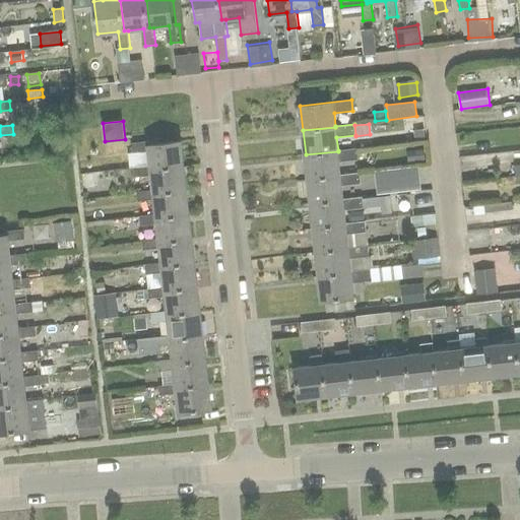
[(415,139),(426,138),(425,129),(414,130),(415,139)]
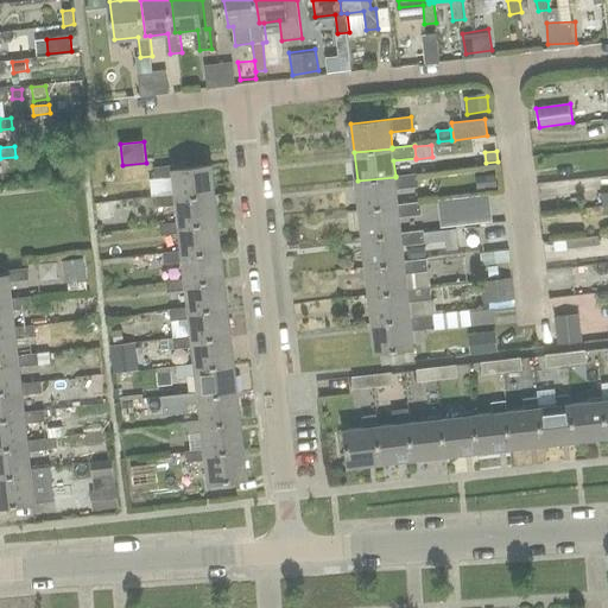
[(444,160),(424,163),(425,172),(445,170),(444,160)]
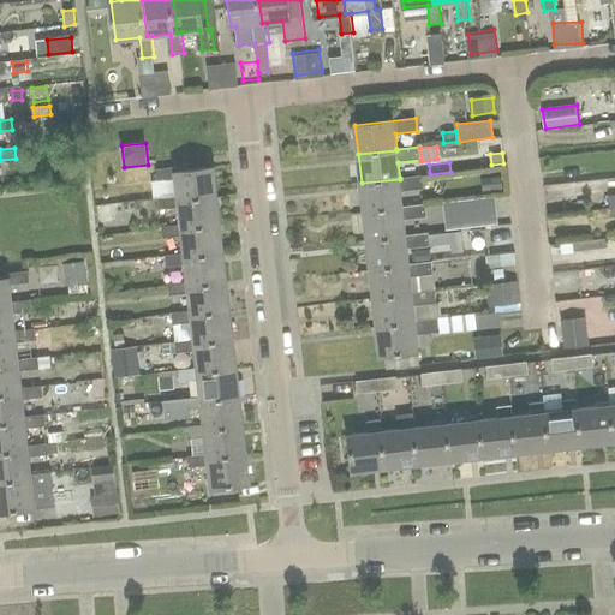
[(177,179),(178,196),(179,201),(218,197),(214,167),(177,172),(177,167),(155,169),(156,180),(177,179)]
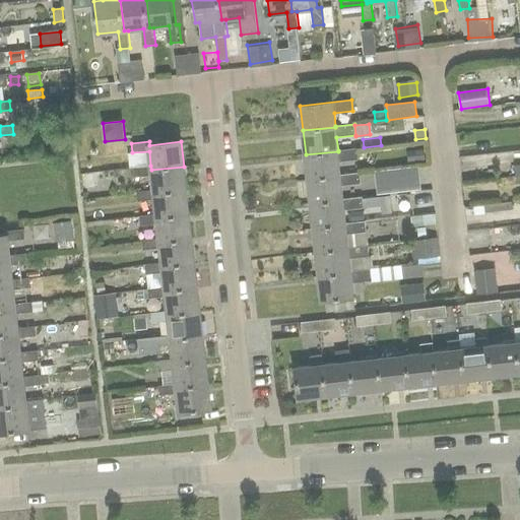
[(341,175),(339,161),(359,159),(358,148),(338,150),(338,151),(306,154),(308,179),(341,175)]
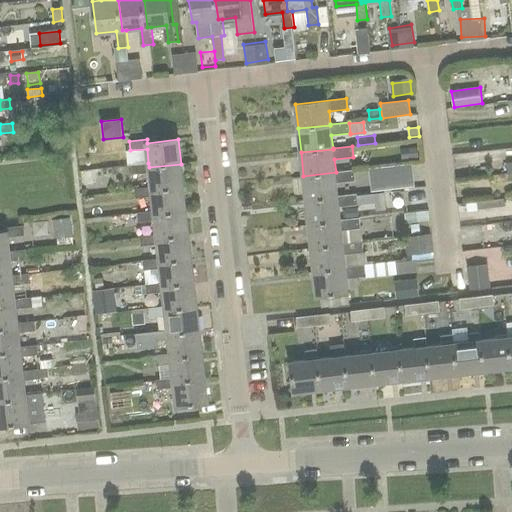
[(410,160),(420,159),(419,147),(409,148),(410,160)]
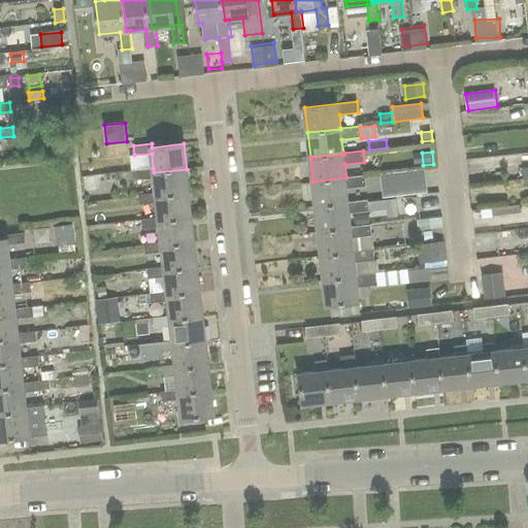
[(190,194),(187,169),(154,172),(153,168),(136,170),(137,179),(155,177),(156,193),(157,197),(190,194)]
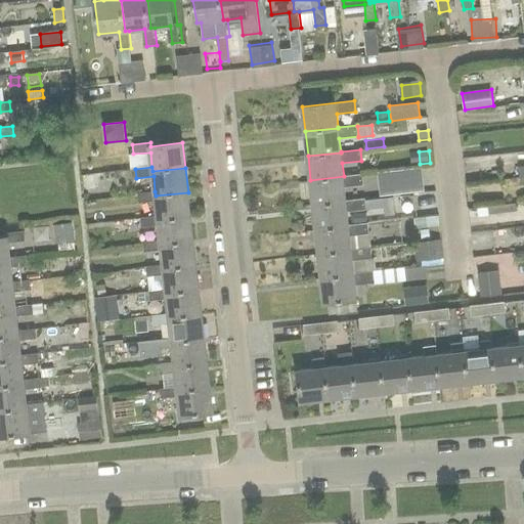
[(425,191),(424,173),(392,177),(394,194),(425,191)]
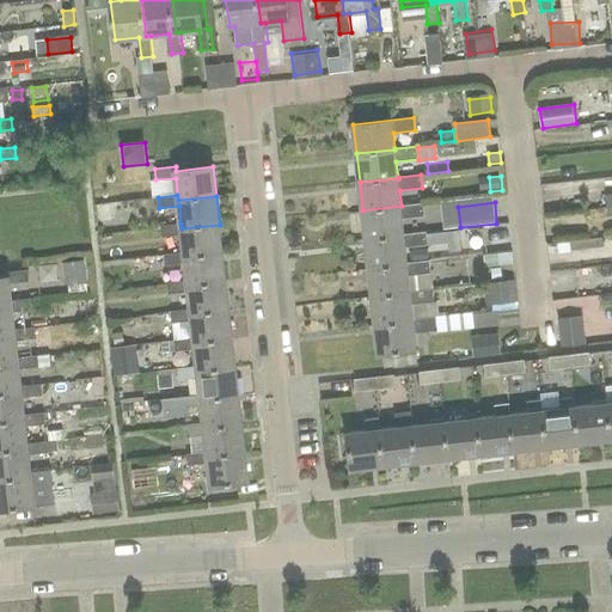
[(120,221),(117,203),(96,206),(98,224),(120,221)]
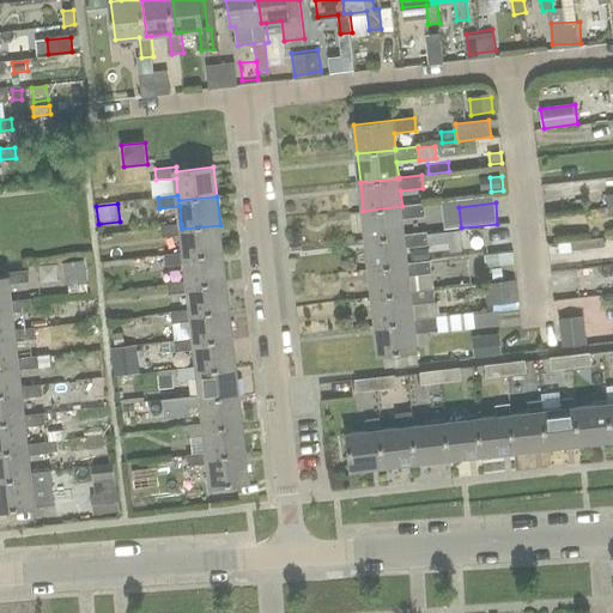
[(405,235),(404,219),(425,217),(424,204),(402,206),(363,211),(366,240),(405,235)]
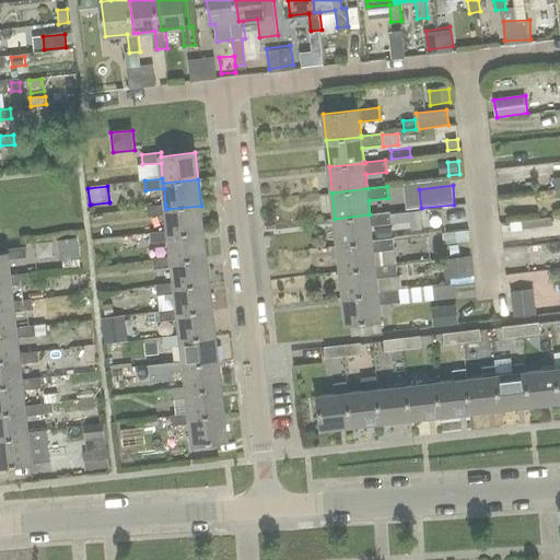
[(205,231),(201,206),(166,209),(165,205),(148,207),(149,217),(166,214),(168,231),(168,235),(205,231)]
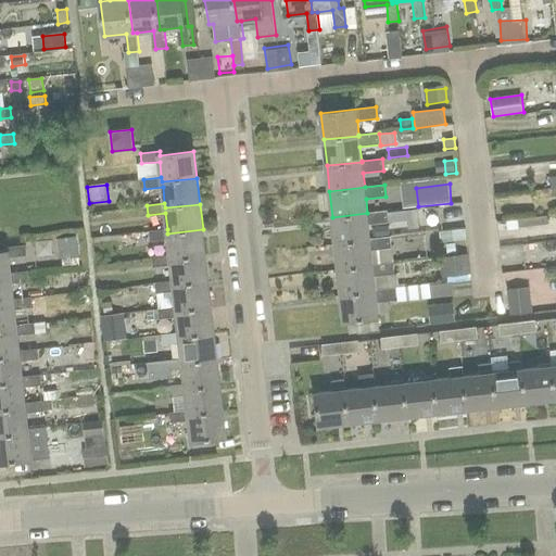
[(370,239),(368,225),(389,223),(389,225),(401,224),(400,211),(388,212),(388,211),(367,213),(332,217),(336,243),(370,239)]
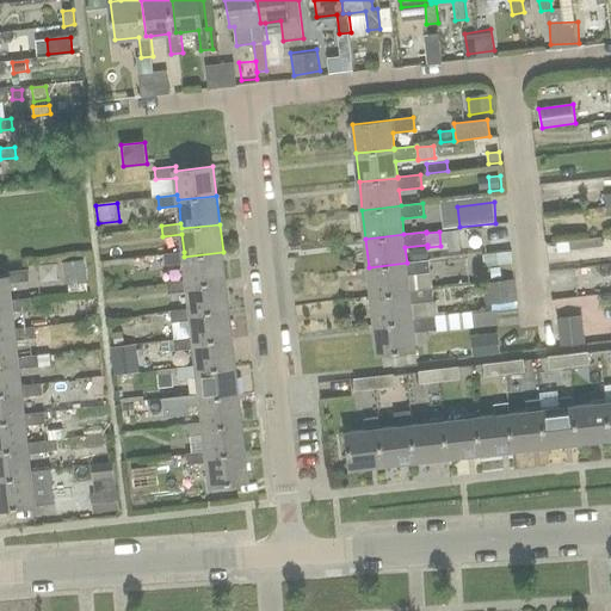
[(569,245),(557,246),(559,255),(571,254),(569,245)]
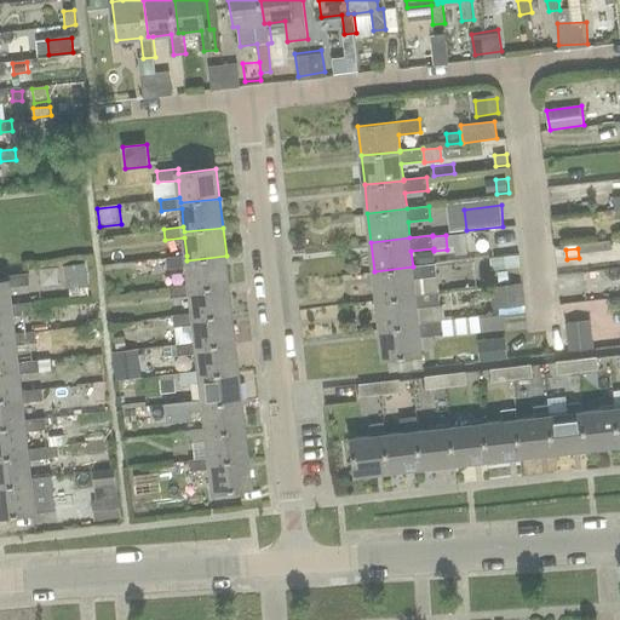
[(229,285),(227,256),(187,260),(187,256),(167,258),(168,269),(188,267),(190,285),(190,290),(229,285)]
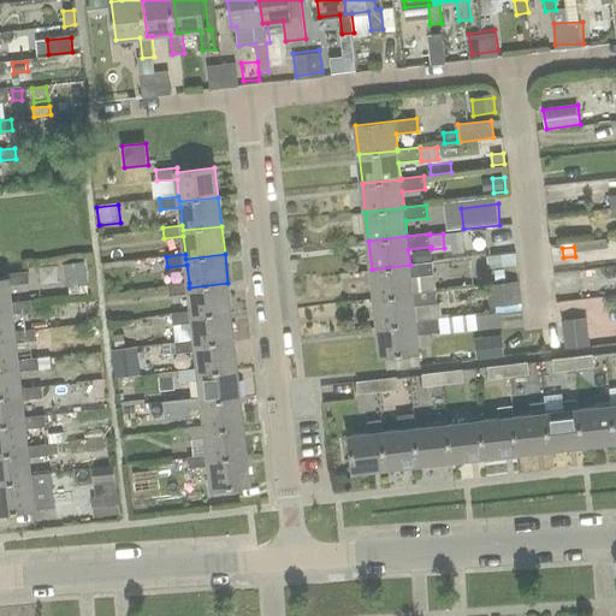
[(88,284),(86,261),(63,264),(66,288),(88,284)]
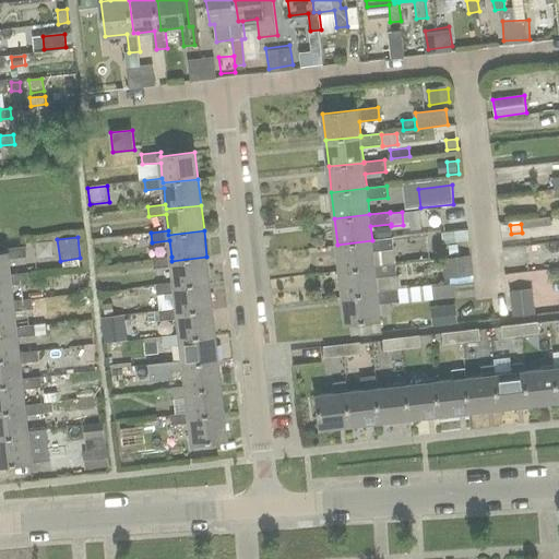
[(395,264),(394,249),(393,238),(372,240),(337,245),(340,271),(376,266),(395,264)]
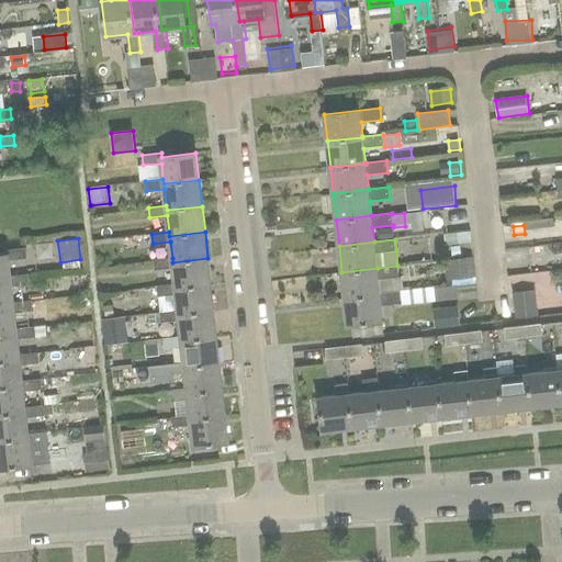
[(451,248),(452,257),(461,256),(461,247),(451,248)]
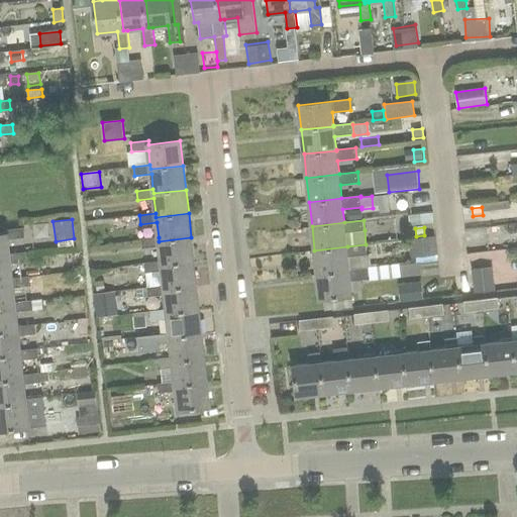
[(0,234),(0,260),(10,259),(10,254),(8,239),(25,237),(24,228),(6,230),(7,234),(0,234)]
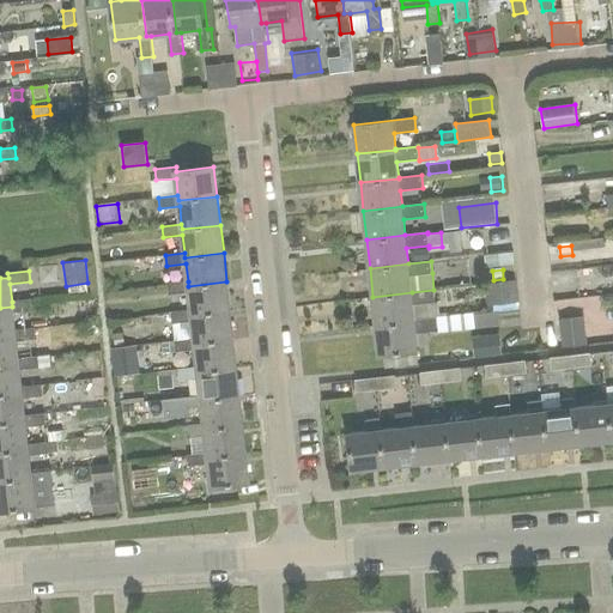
[(230,310),(226,281),(188,286),(188,281),(168,284),(169,295),(189,292),(190,310),(192,315),(230,310)]
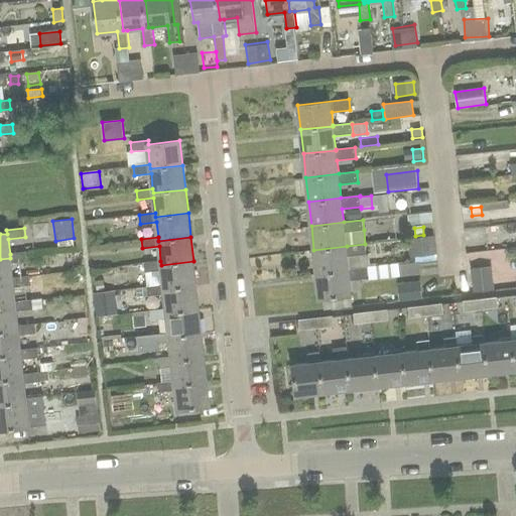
[(437,260),(435,238),(408,240),(410,257),(420,256),(420,262),(437,260)]
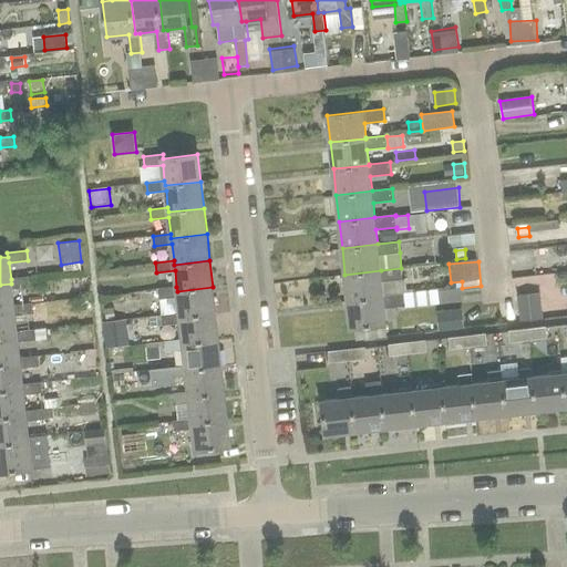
[(405,278),(402,278),(401,268),(381,270),(344,275),(348,301),(383,297),(404,294),(406,294),(406,289),(405,278)]
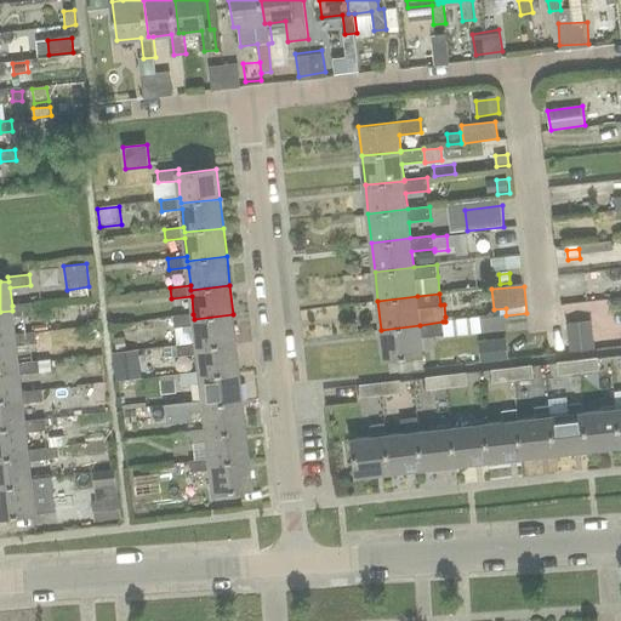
[(32,303),(12,306),(12,311),(0,312),(0,341),(16,340),(15,334),(13,317),(33,314),(32,303)]
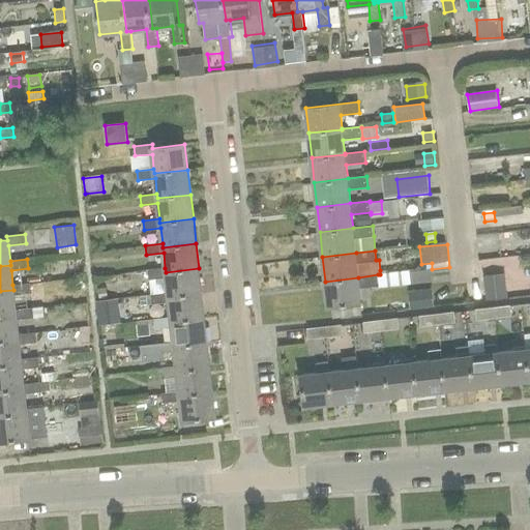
[(202,293),(199,268),(166,272),(165,268),(148,270),(149,280),(166,277),(168,293),(169,297),(202,293)]
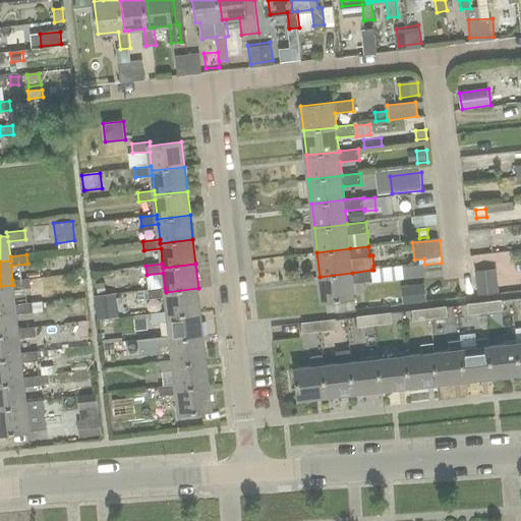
[(419,265),(402,267),(403,280),(421,278),(419,265)]
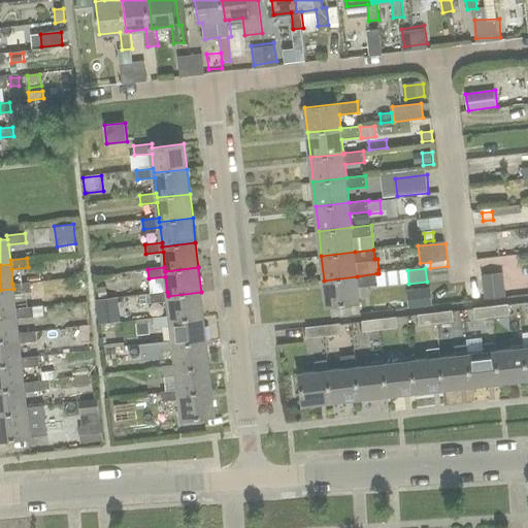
[(378,273),(376,273),(377,285),(377,287),(408,284),(407,270),(378,273)]
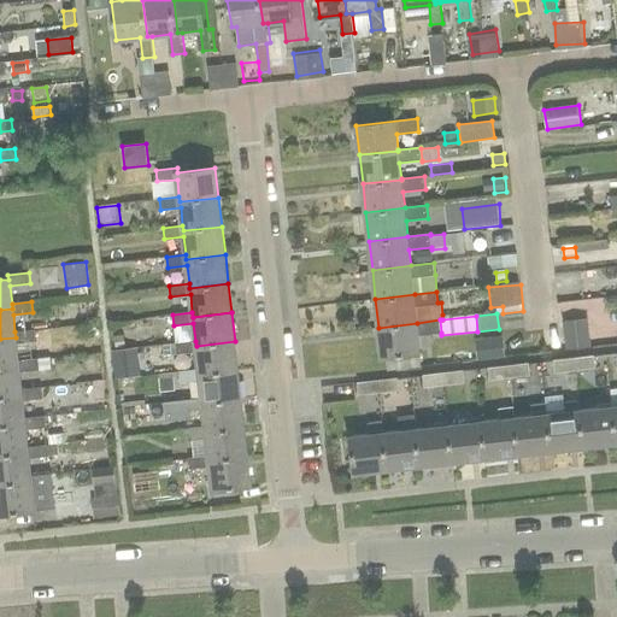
[(592,346),(588,318),(563,321),(566,350),(592,346)]
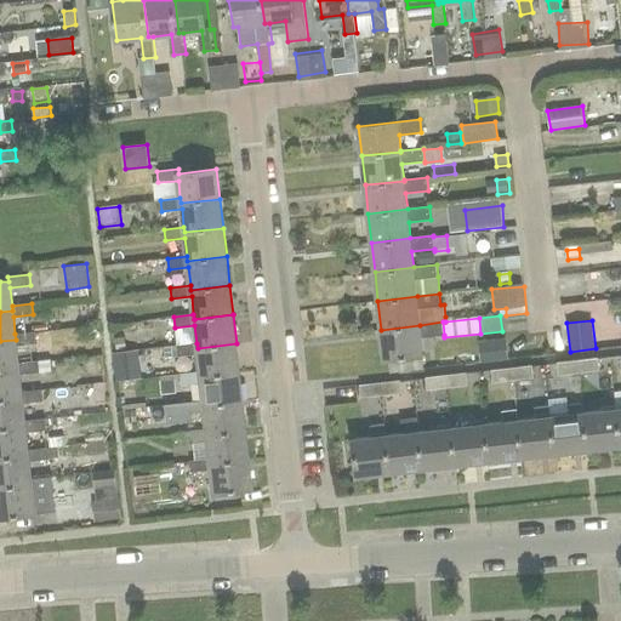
[(423,355),(421,337),(444,335),(443,322),(420,325),(381,330),(385,360),(423,355)]
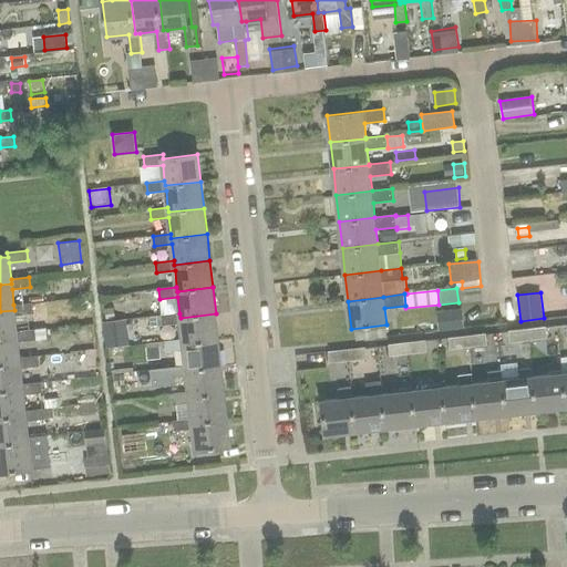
[(48,312),(45,300),(13,305),(14,310),(0,311),(0,339),(18,338),(17,332),(14,316),(48,312)]
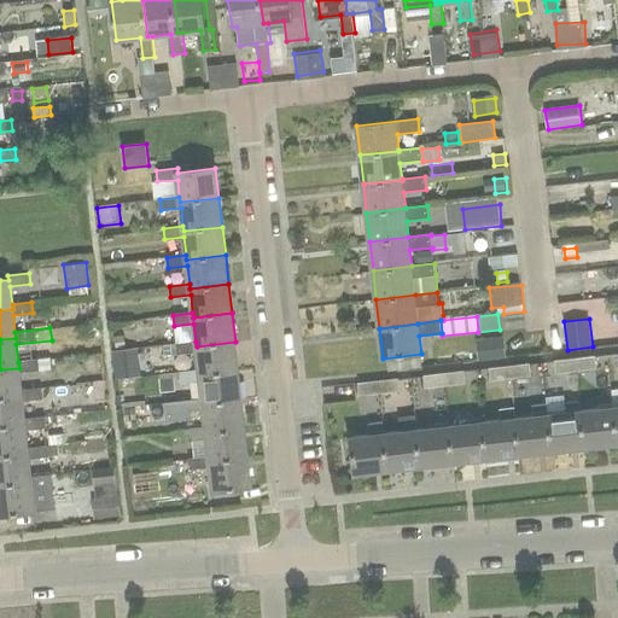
[(126,349),(123,337),(115,337),(116,350),(126,349)]
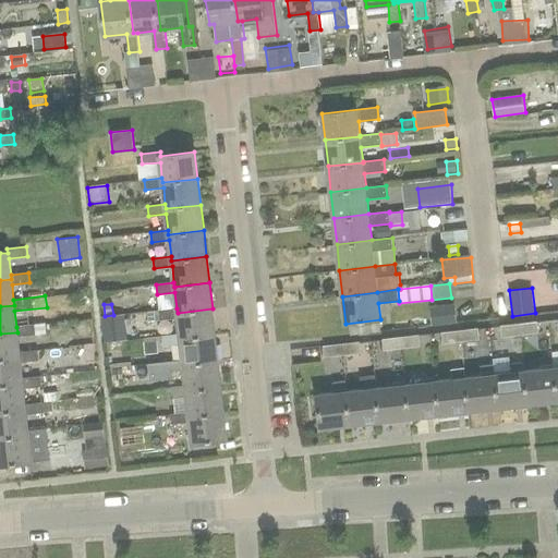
[(455,304),(429,306),(432,325),(434,325),(456,323),(455,304)]
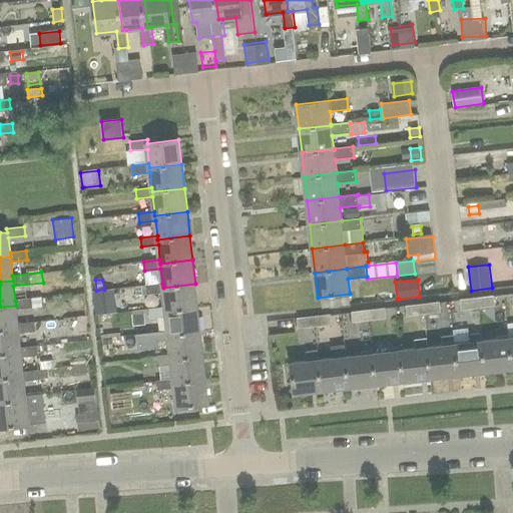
[(198,308),(195,284),(163,288),(162,284),(146,285),(147,295),(163,293),(165,307),(165,312),(198,308)]
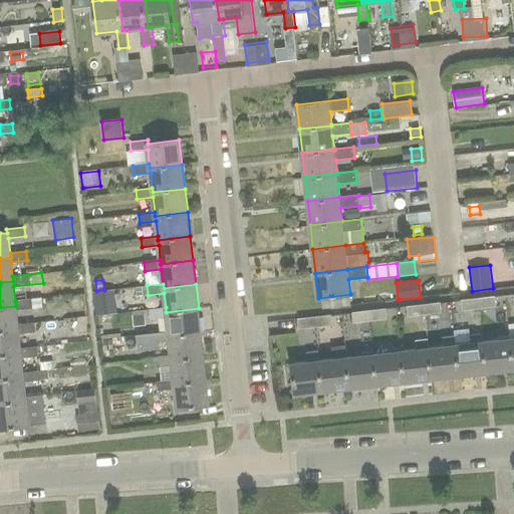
[(93,291),(95,307),(117,304),(115,289),(93,291)]
